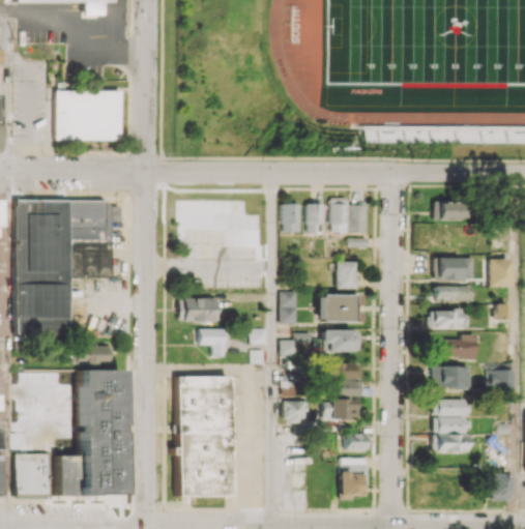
[(82,19),(101,19),(101,4),(82,4),(82,19)]
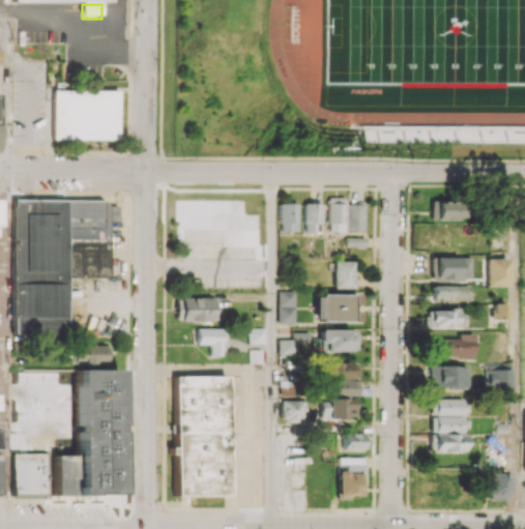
[(56,91),(57,141),(122,140),(121,90),(56,91)]
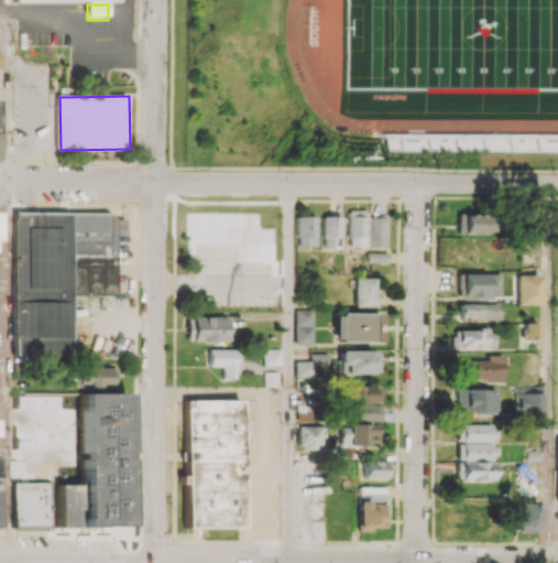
[(557,137),(391,137),(391,149),(391,155),(557,155),(557,137)]
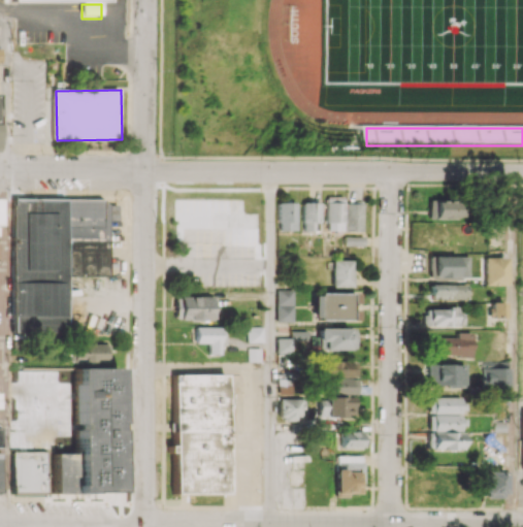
[(242,194),(222,193),(222,221),(242,222),(242,194)]
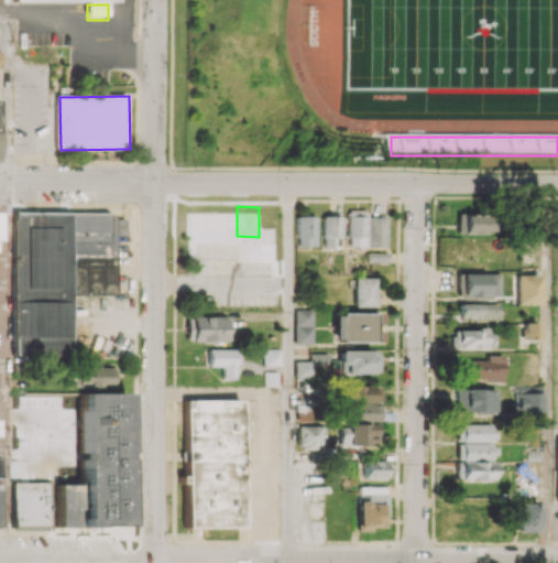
[(352,247),(371,248),(372,212),(353,212),(352,247)]
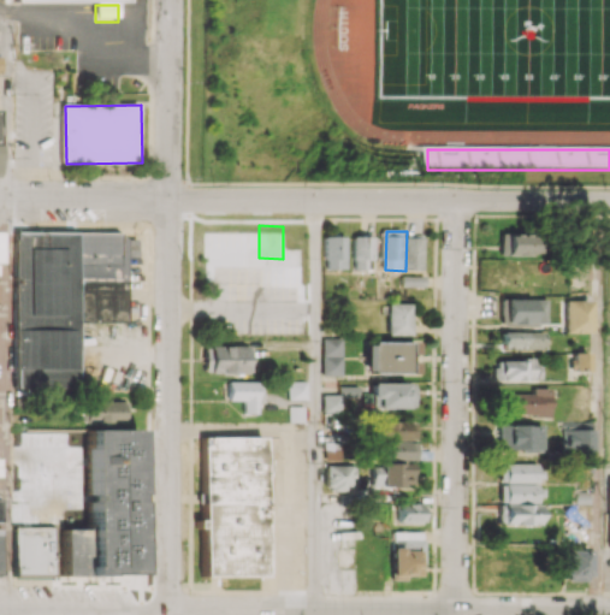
[(131,324),(131,258),(141,258),(141,234),(18,235),(18,392),(81,392),(81,324),(131,324)]
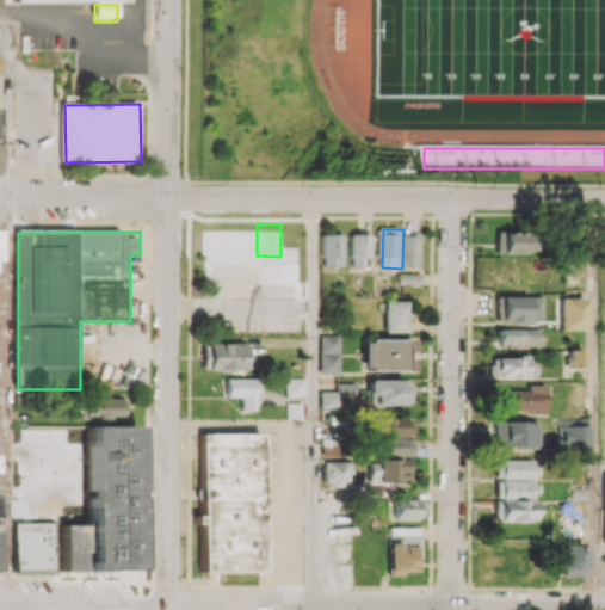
[(500,253),(539,254),(539,234),(500,233),(500,253)]
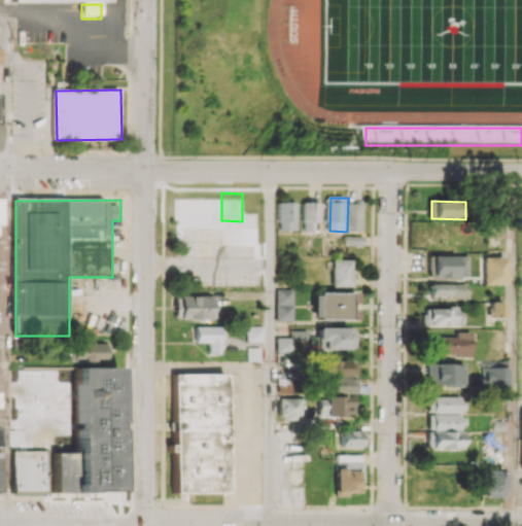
[(299,203),(282,203),(283,232),(300,231),(299,203)]
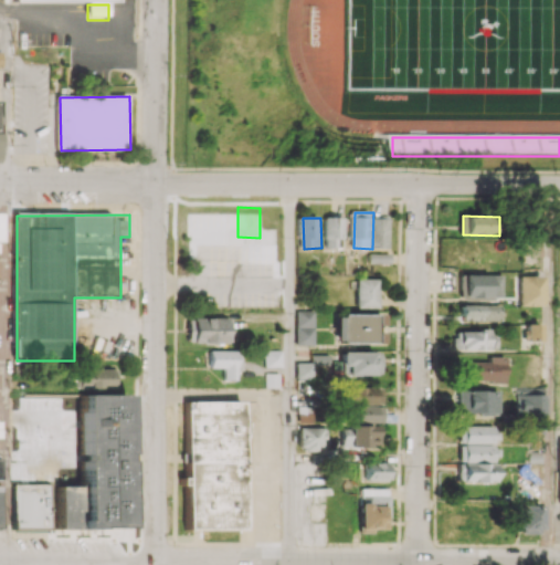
[(346,218),(328,219),(329,249),(347,248),(346,218)]
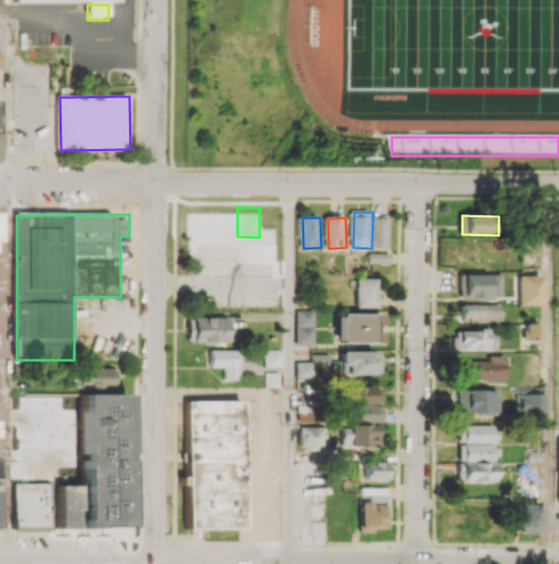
[(393,248),(393,219),(374,219),(374,247),(393,248)]
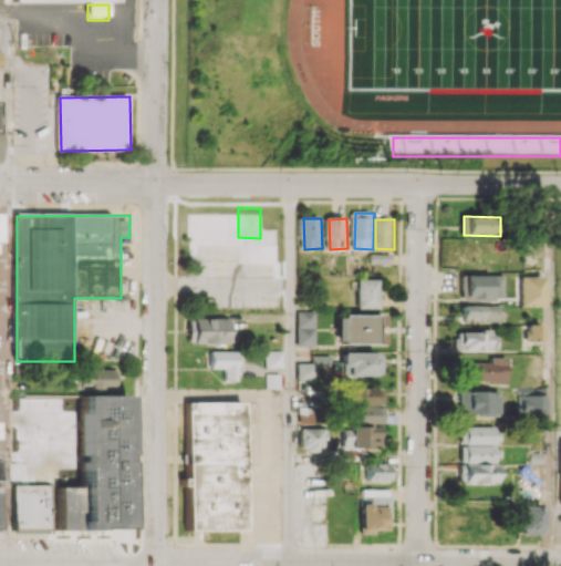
[(395,255),(374,254),(373,265),(395,265),(395,255)]
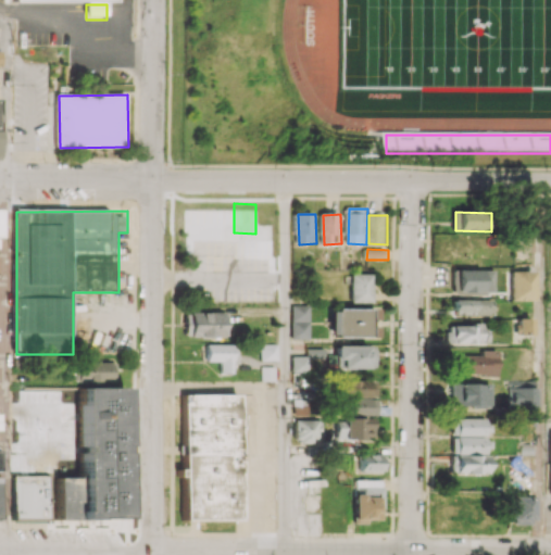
[(496,293),(496,269),(456,270),(456,294),(496,293)]
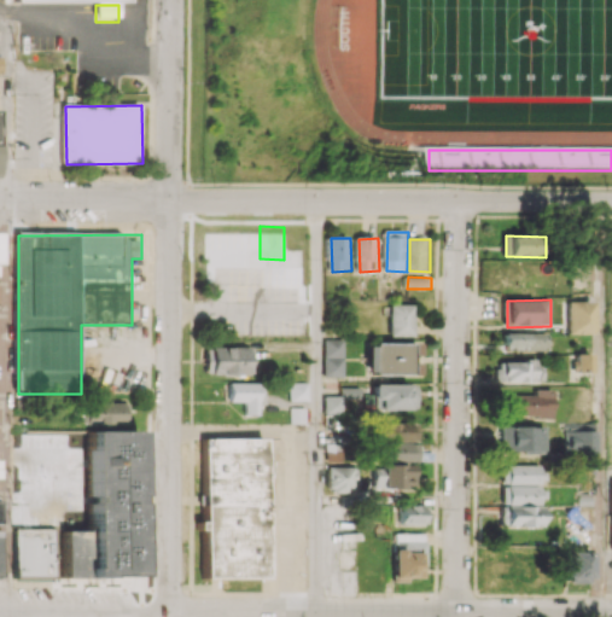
[(572,335),(598,335),(596,302),(571,303),(572,335)]
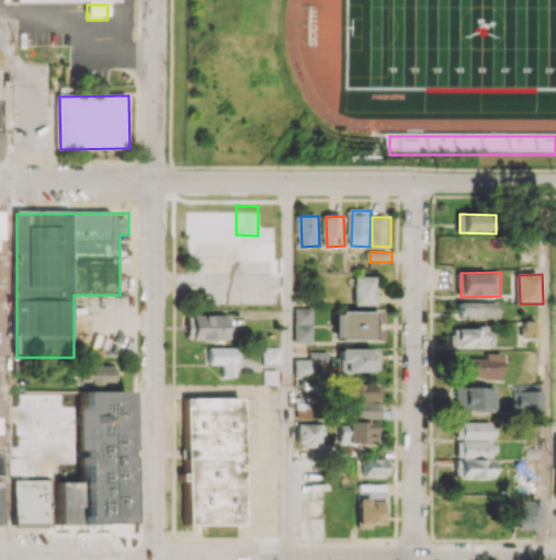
[(359,276),(358,305),(378,306),(378,277),(359,276)]
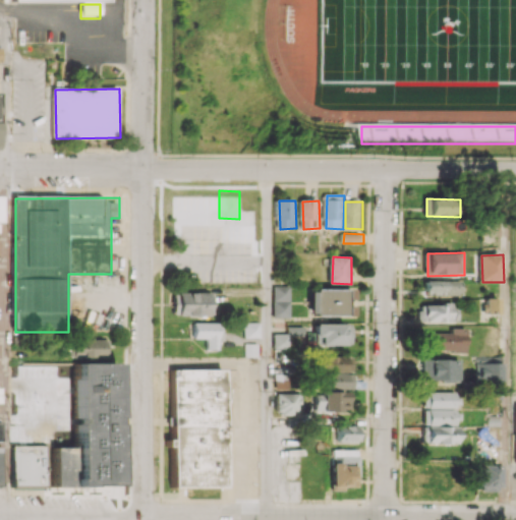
[(464,282),(428,281),(428,296),(463,296),(464,282)]
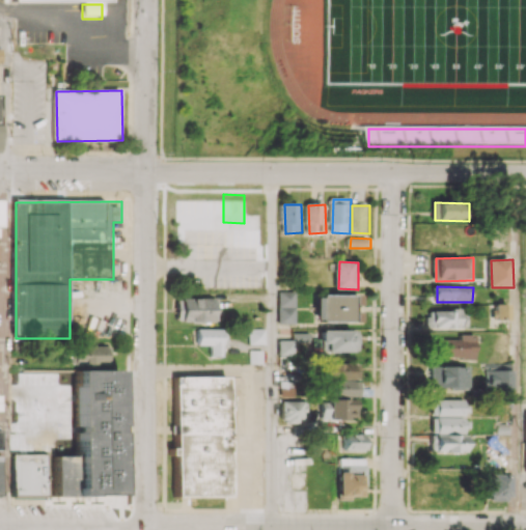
[(283,325),(299,325),(299,291),(282,293),(283,325)]
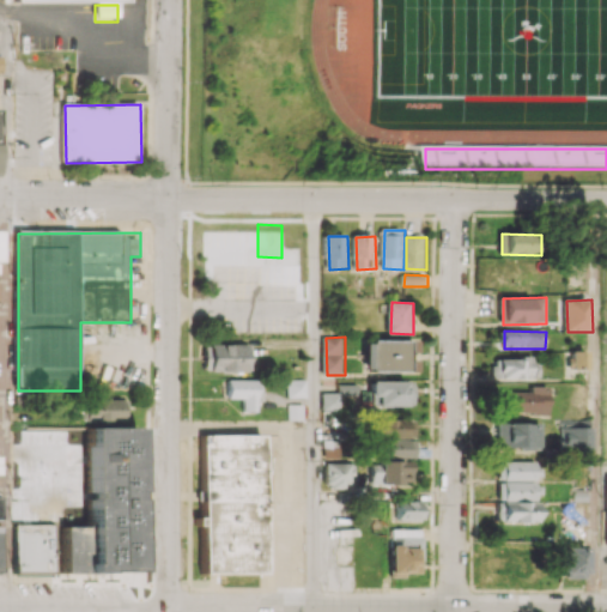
[(418,343),(370,341),(369,371),(418,373),(419,358),(418,358),(418,343)]
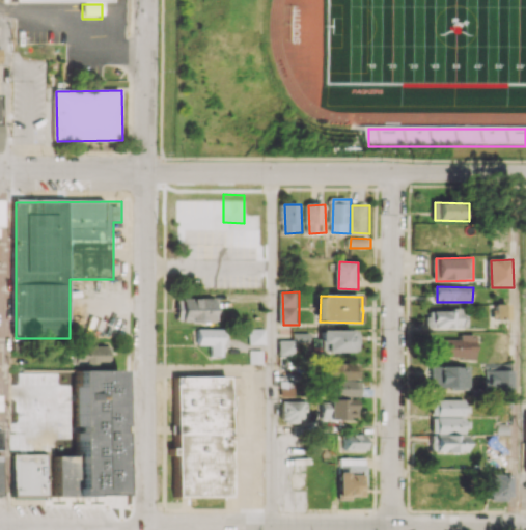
[(219,324),(220,300),(181,299),(180,323),(219,324)]
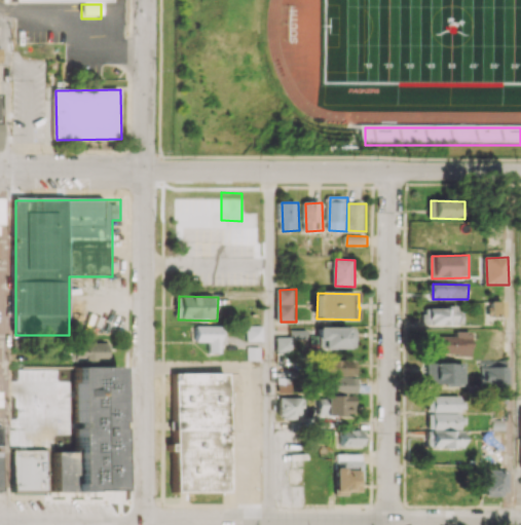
[(506,317),(507,302),(492,302),(492,317),(506,317)]
